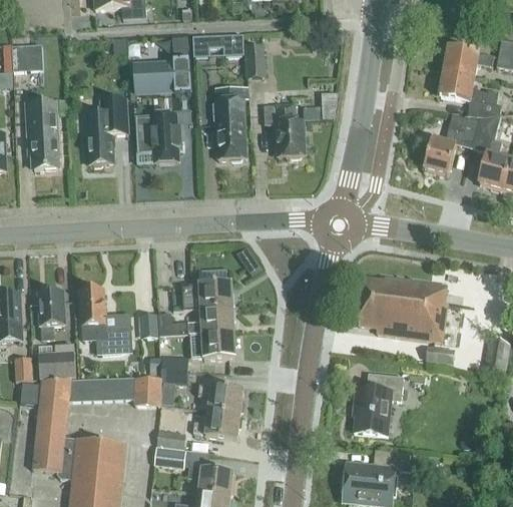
[(94,0),(95,9),(122,7),(123,19),(146,17),(145,5),(144,0),(94,0)]
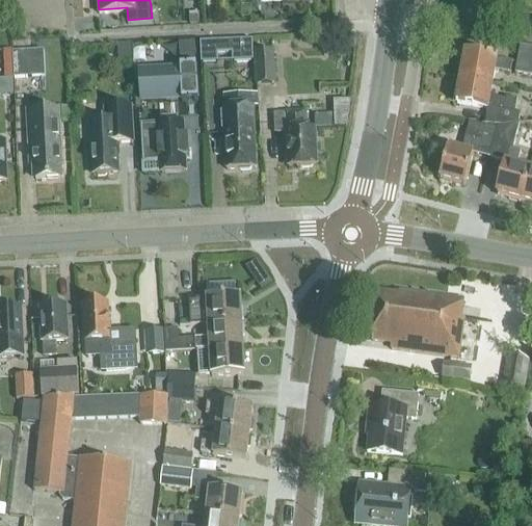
[(251,35),(200,37),(201,57),(216,57),(216,49),(232,48),(232,56),(253,56),(251,35)]
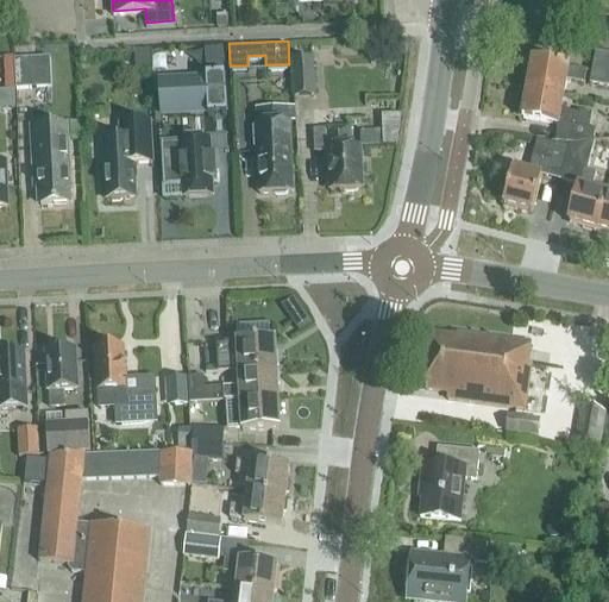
[(225,104),(224,75),(221,43),(205,44),(206,76),(159,79),(161,107),(208,105),(208,110),(225,108),(225,104)]
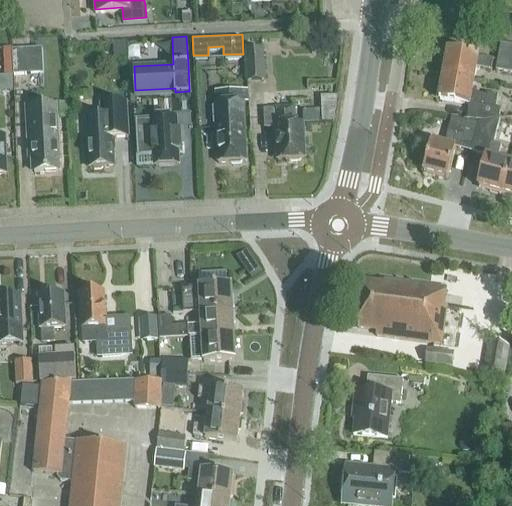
[(126,37),(113,38),(114,50),(119,55),(127,54),(126,37)]
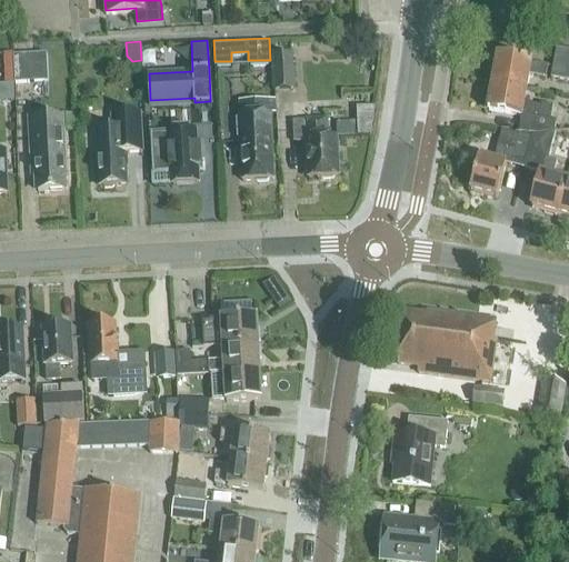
[(568,46),(556,43),(551,73),(568,77),(568,46)]
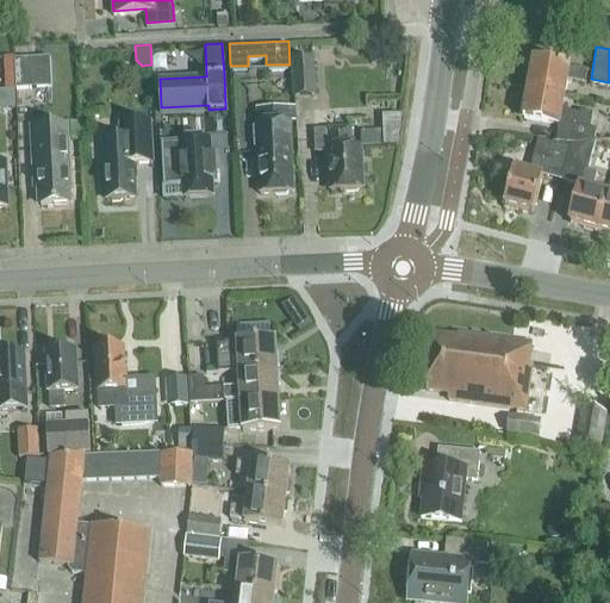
[(16,84),(51,82),(49,53),(14,54),(16,84)]
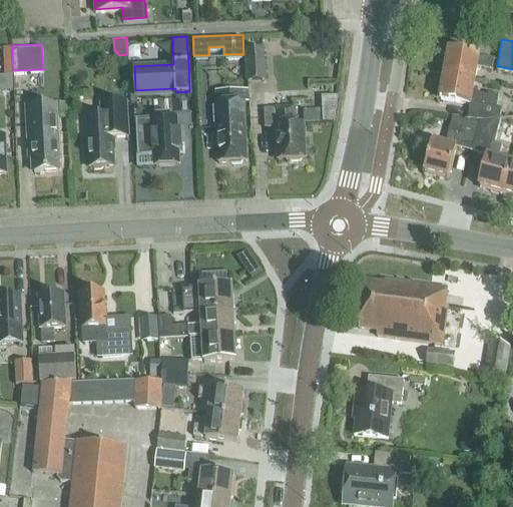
[(266,76),(264,44),(245,45),(247,77),(266,76)]
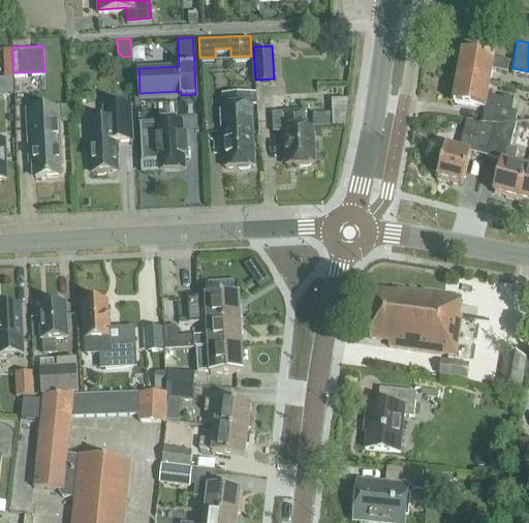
[(458,60),(456,72),(489,79),(492,65),(507,67),(509,56),(494,54),(494,53),(463,48),(460,60),(458,60)]
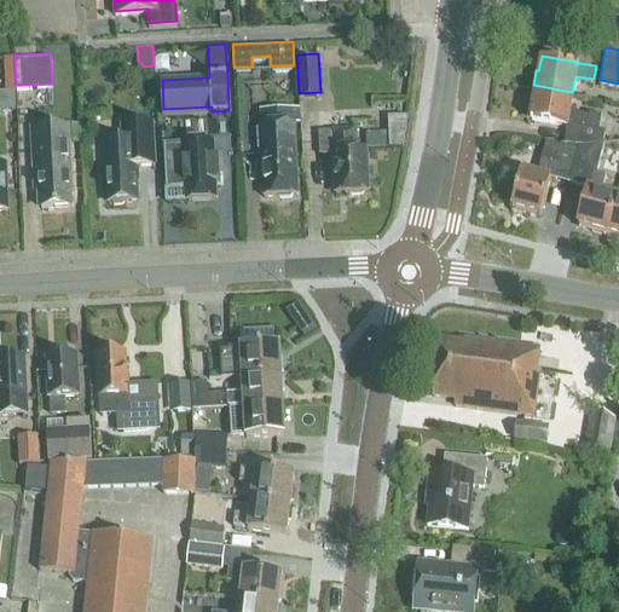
[(603,138),(605,127),(597,125),(600,111),(588,109),(588,110),(570,107),(572,92),(533,85),(531,98),(533,99),(531,114),(567,121),(565,140),(584,140),(603,138)]
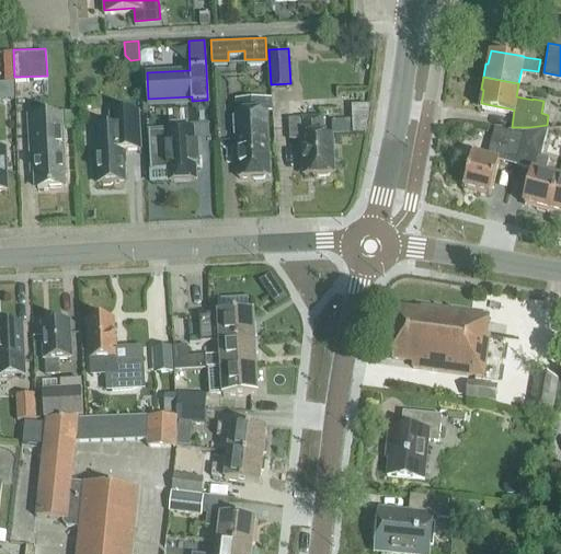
[(352,115),(332,116),(332,131),(364,129),(368,101),(351,102),(352,115)]
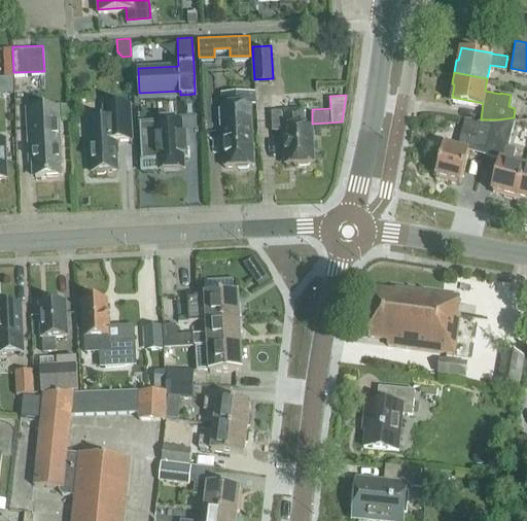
[(117,150),(117,138),(134,137),(132,100),(102,102),(103,116),(90,116),(92,168),(95,168),(97,170),(107,170),(109,167),(115,167),(115,150),(117,150)]
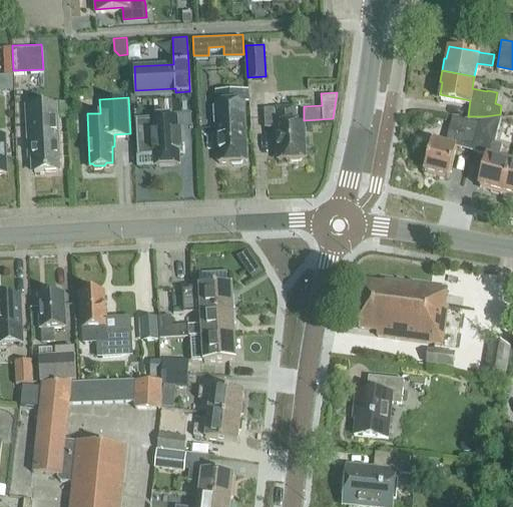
[(246,142),(244,121),(244,99),(216,100),(216,105),(217,123),(215,123),(216,143),(217,143),(218,159),(229,158),(231,160),(240,159),(242,157),(245,157),(245,142),(246,142)]
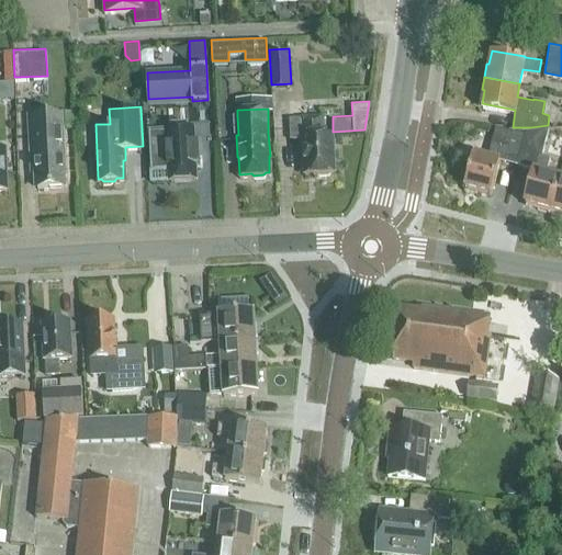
[(37,184),(64,183),(60,111),(31,112),(32,144),(32,158),(36,159),(37,184)]
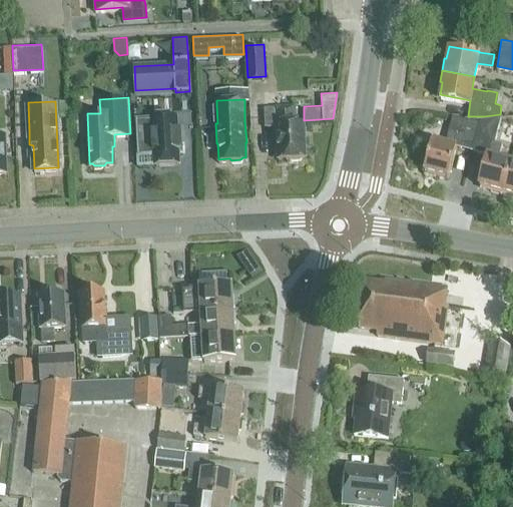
[(277,134),(278,156),(305,154),(303,118),(295,119),(295,103),(264,105),(265,124),(275,123),(275,134),(277,134)]
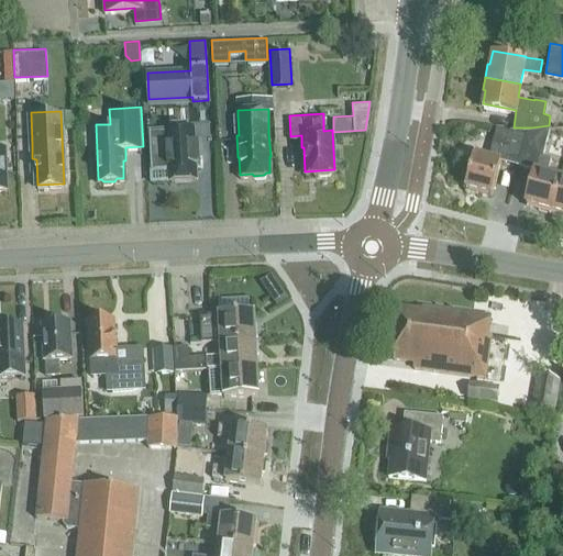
[(151,167),(152,167),(152,166),(169,165),(170,178),(195,177),(194,160),(200,160),(198,140),(192,140),(191,124),(167,125),(148,126),(151,167)]
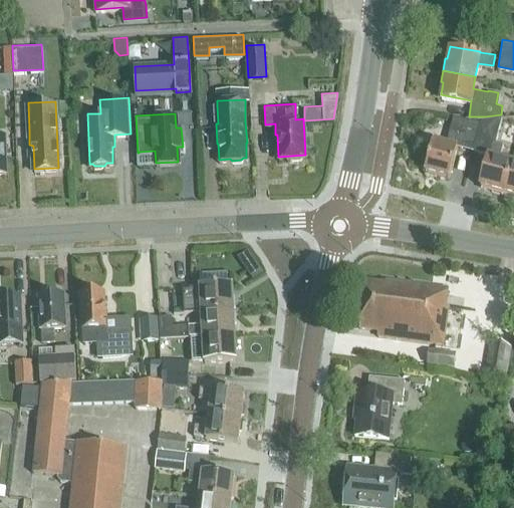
[(449,175),(457,145),(457,144),(472,148),(480,119),(467,116),(467,117),(453,113),(446,142),(432,139),(425,168),(429,170),(428,171),(436,173),(436,171),(449,175)]
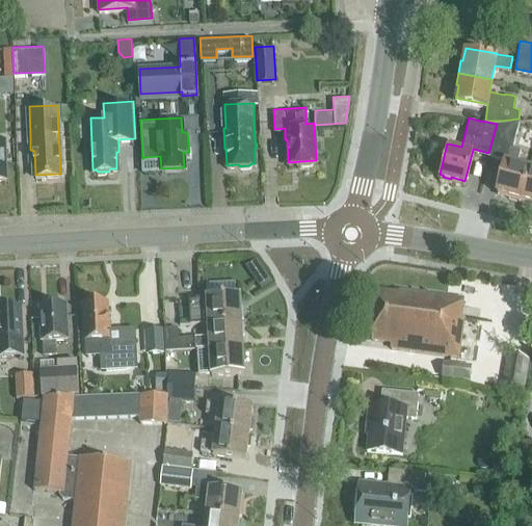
[(519,119),(502,121),(497,122),(497,124),(488,153),(505,157),(505,158),(504,158),(497,189),(509,192),(508,194),(520,198),(528,164),(516,161),(520,146),(512,145),(520,119),(519,119)]
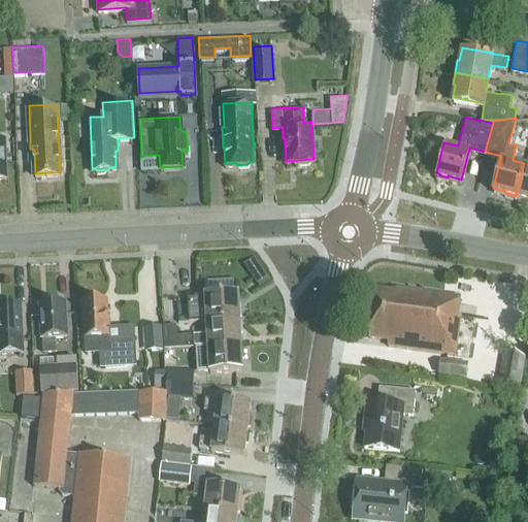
[(527,164),(524,163),(516,196),(527,199),(527,164)]
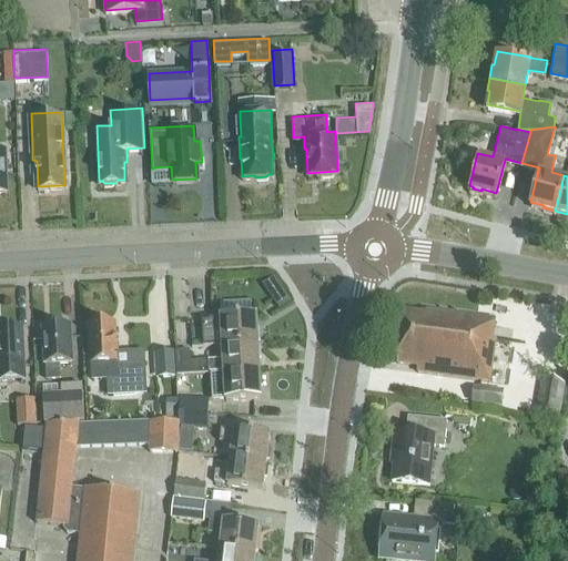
[(283,284),(272,292),(280,303),(291,295),(283,284)]
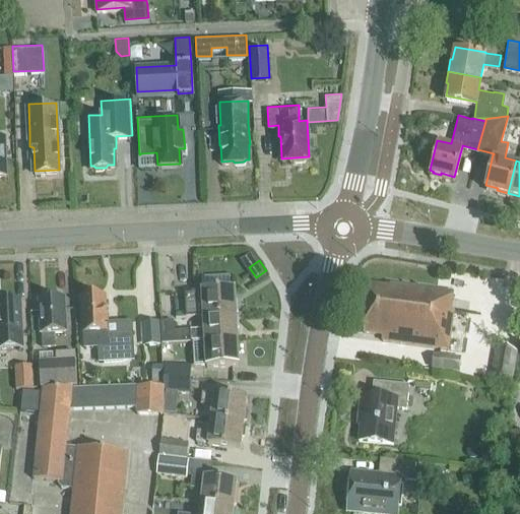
[(451,306),(453,287),(389,279),(388,285),(370,282),(364,328),(382,331),(382,337),(448,345),(454,306),(451,306)]
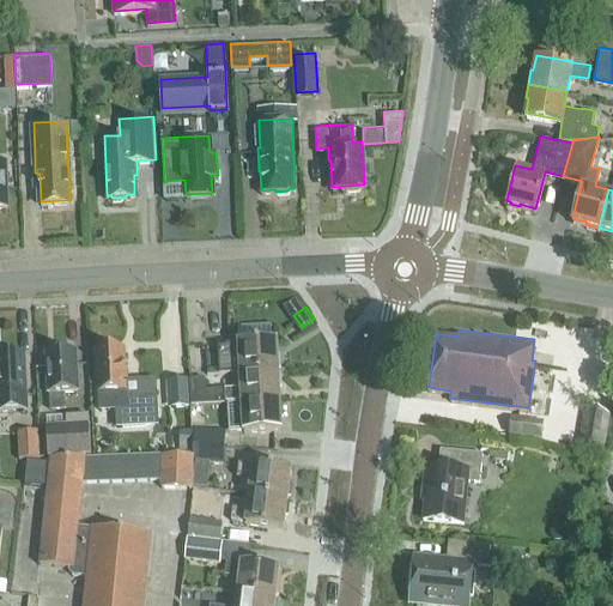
[(238,339),(218,340),(219,369),(240,368),(278,367),(275,335),(238,338),(238,339)]
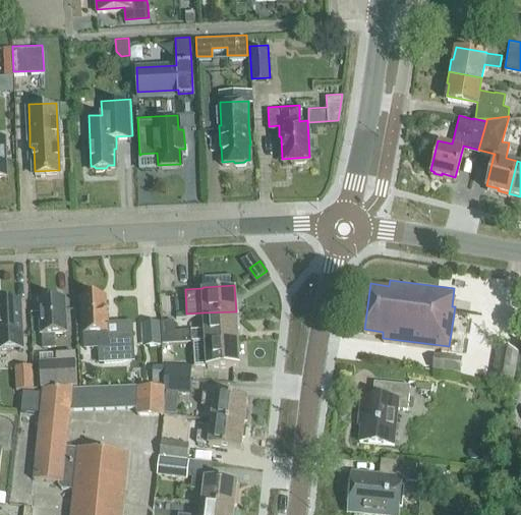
[(105,292),(81,293),(83,330),(84,344),(98,344),(99,358),(119,357),(120,357),(122,357),(123,356),(124,356),(125,355),(126,355),(127,354),(128,353),(129,353),(130,352),(130,351),(131,350),(132,349),(132,348),(133,346),(133,345),(133,344),(133,343),(133,342),(132,326),(118,328),(117,322),(108,322),(108,318),(107,307),(106,307),(105,292)]
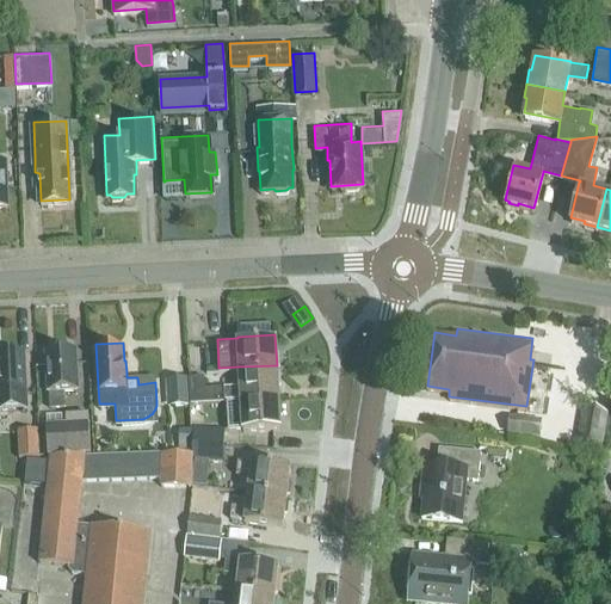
[(61,387),(76,386),(75,345),(73,345),(73,344),(55,344),(55,346),(45,347),(48,388),(49,387),(49,404),(62,402),(61,387)]
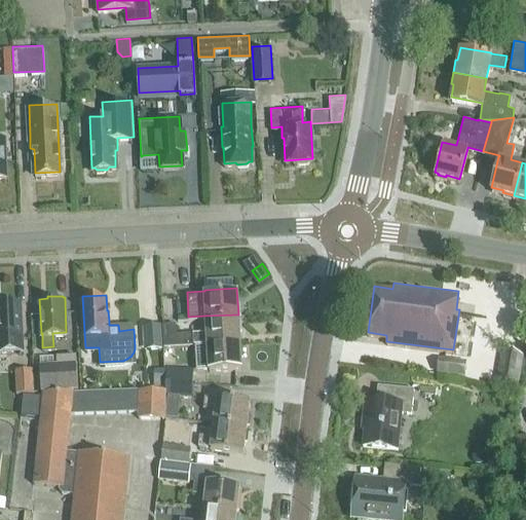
[(3,301),(0,300),(0,349),(23,348),(21,300),(20,300),(19,298),(3,299),(3,301)]
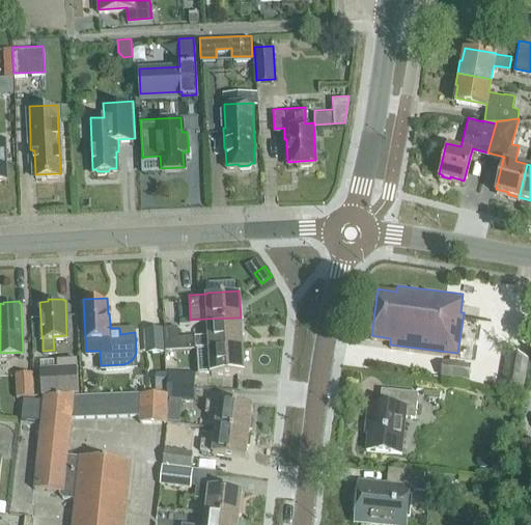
[(177,324),(164,325),(165,348),(196,346),(210,344),(210,346),(242,343),(241,318),(207,319),(208,332),(177,334),(177,324)]
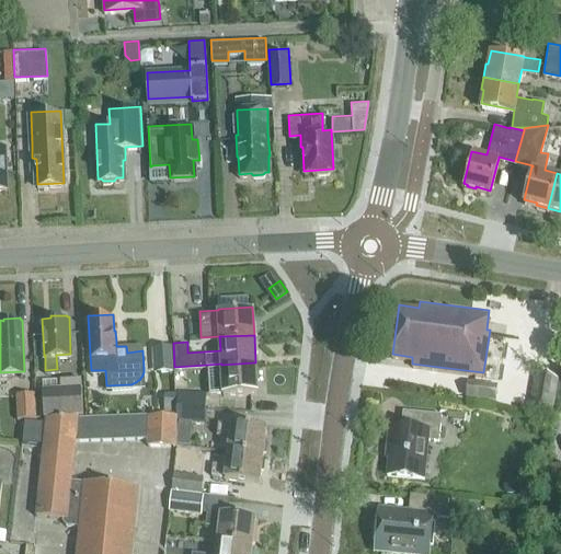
[(174,367),(173,343),(151,344),(152,368),(174,367)]
